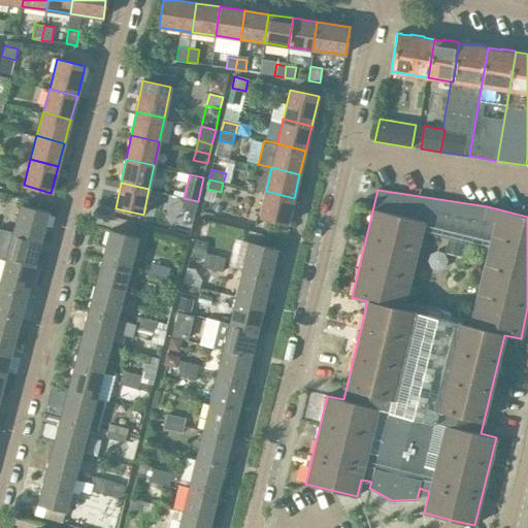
[(288,224),(294,198),(266,191),(259,218),(288,224)]
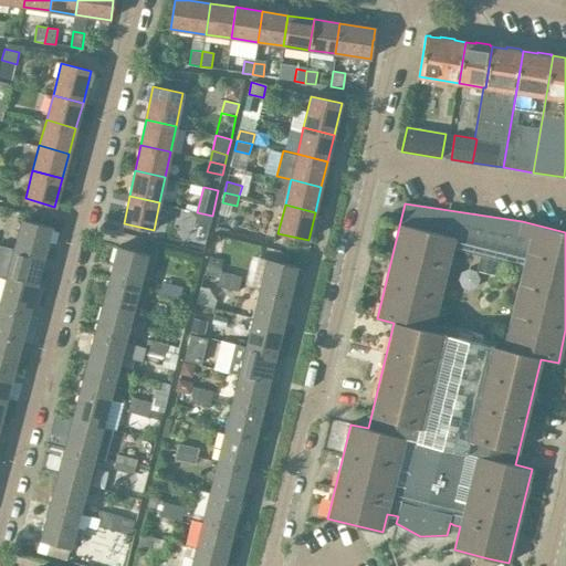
[(210,226),(212,216),(197,212),(195,222),(210,226)]
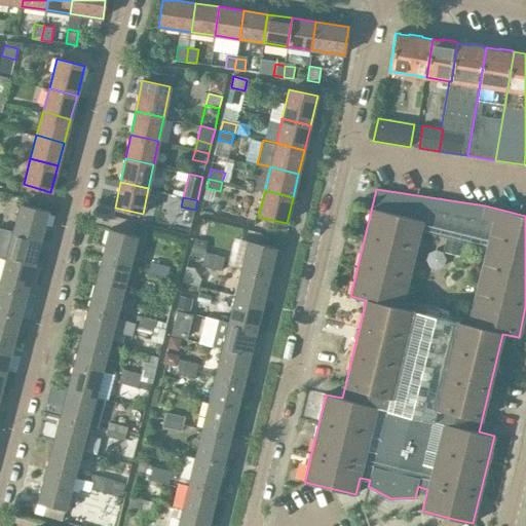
[(41,237),(48,212),(21,204),(13,230),(41,237)]
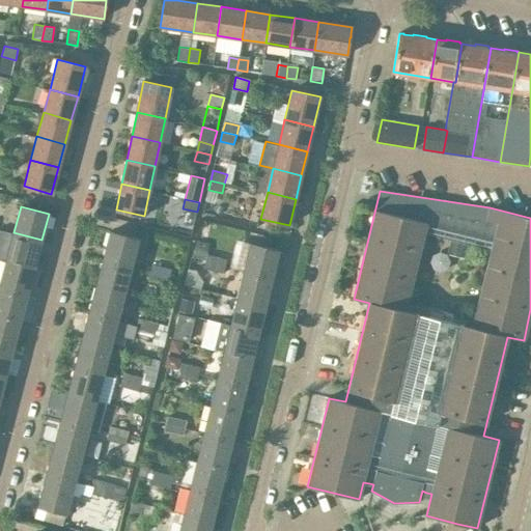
[(111,231),(104,258),(132,266),(139,239),(111,231)]
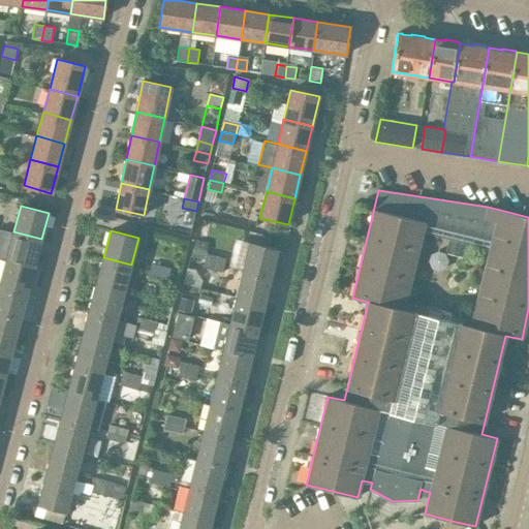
[(34,266),(41,239),(13,231),(6,258),(34,266)]
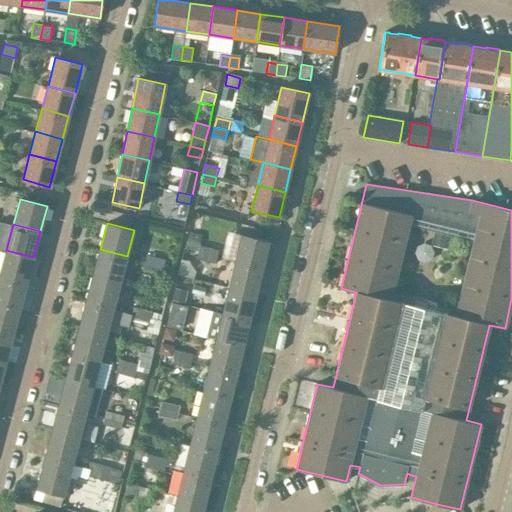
[(185,248),(200,251),(201,245),(203,236),(189,233),(185,248)]
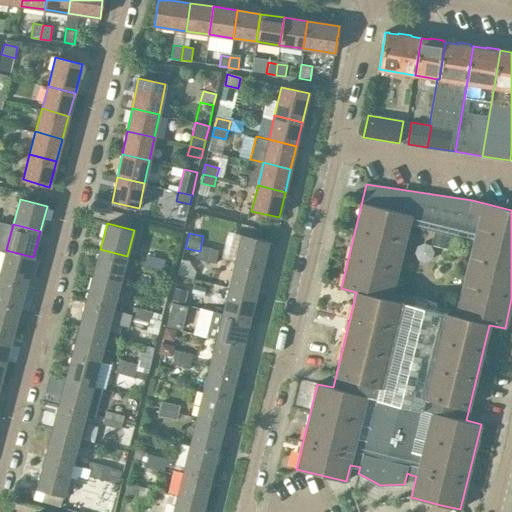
[(241,235),(235,261),(262,268),(269,241),(241,235)]
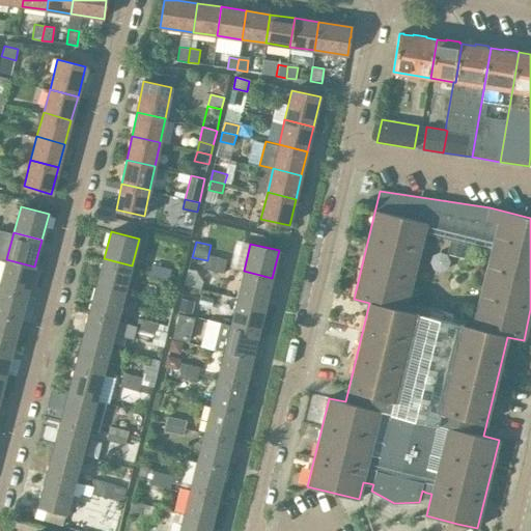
[(215,271),(218,257),(208,254),(207,260),(205,269),(215,271)]
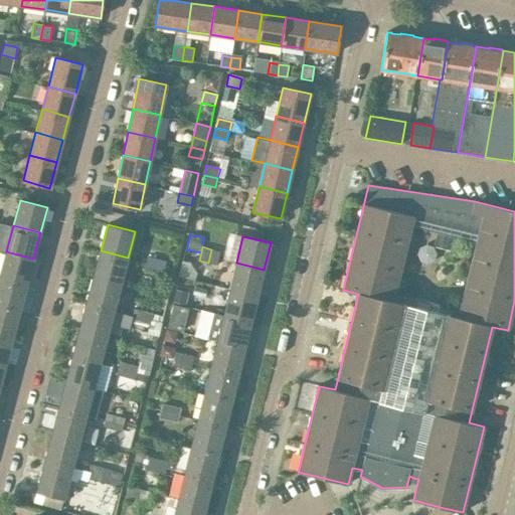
[(221,251),(211,249),(208,263),(217,265),(221,251)]
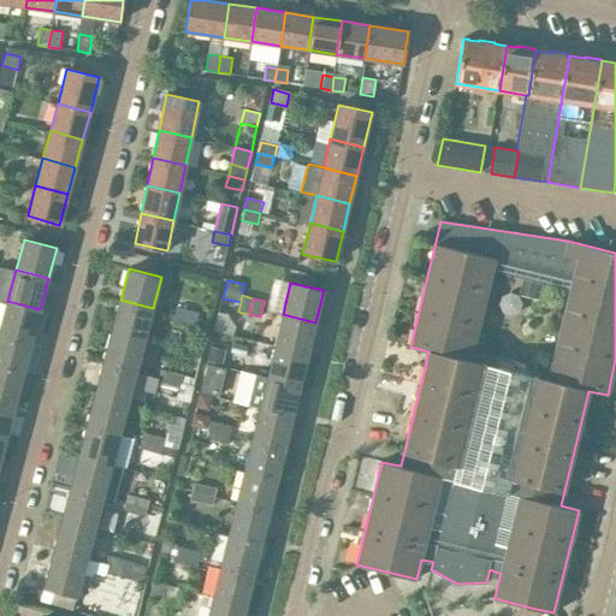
[(144,339),(153,308),(120,300),(112,331),(144,339)]
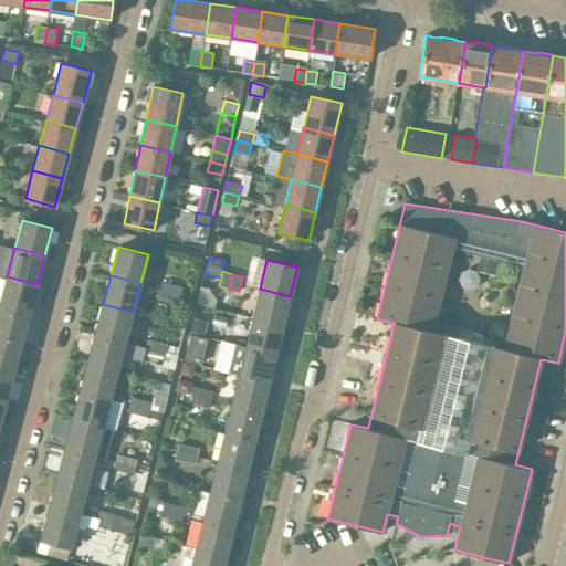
[(0,305),(29,313),(37,284),(7,276),(0,302),(0,305)]
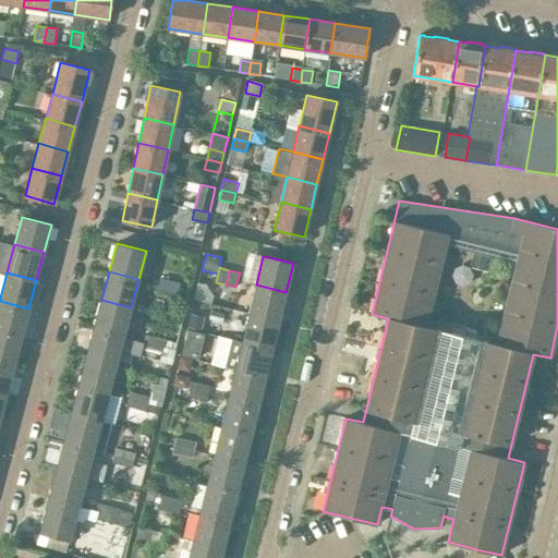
[(169,294),(173,280),(162,278),(159,292),(169,294)]
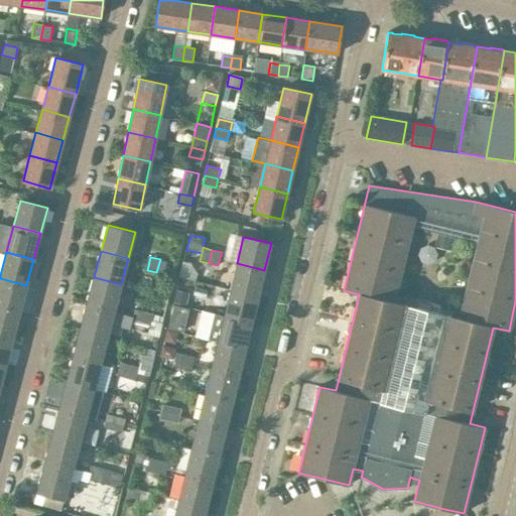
[(169,262),(160,259),(156,272),(165,275),(169,262)]
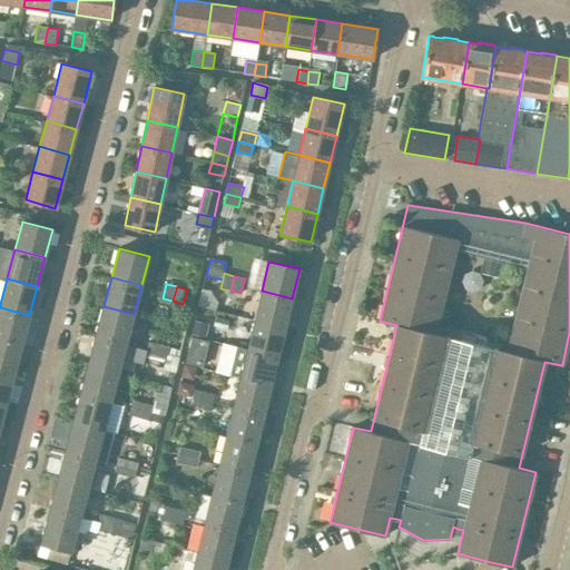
[(285,327),(292,298),(262,291),(254,320),(285,327)]
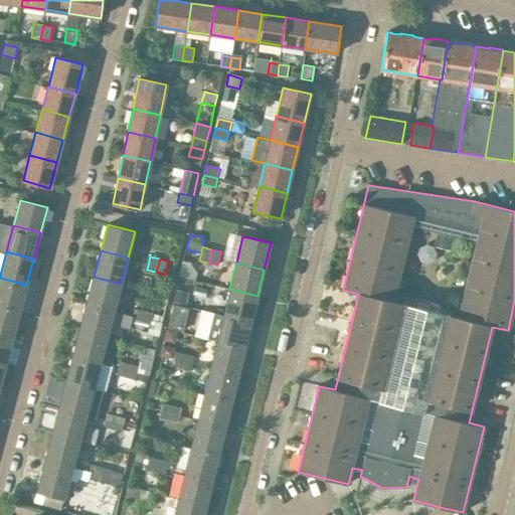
[(114,310),(121,284),(94,277),(87,302),(114,310)]
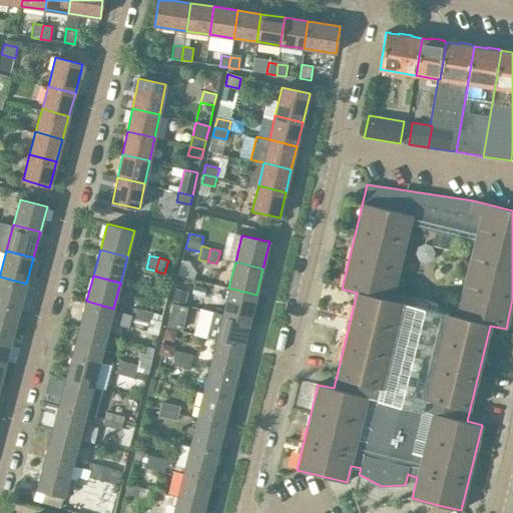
[(0,304),(19,310),(26,284),(0,277),(0,304)]
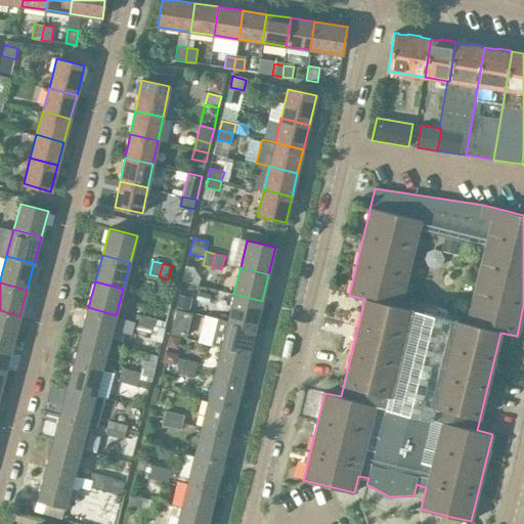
[(255,328),(262,301),(233,294),(227,320),(255,328)]
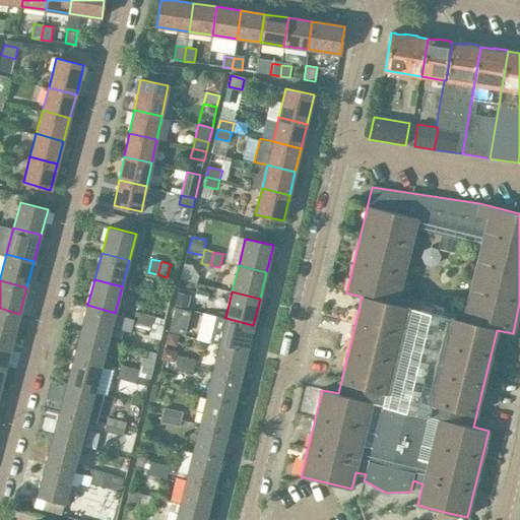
[(197,318),(200,305),(191,302),(188,315),(197,318)]
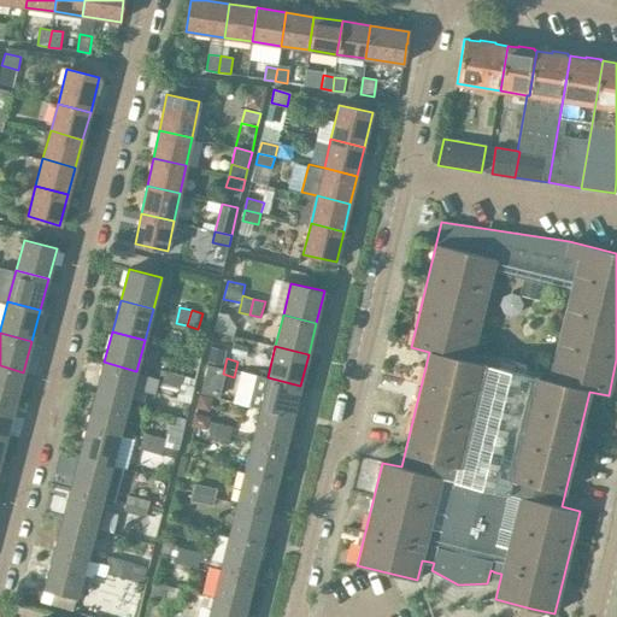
[(159,386),(162,377),(136,371),(104,362),(95,393),(128,401),(133,386),(158,393),(159,386)]
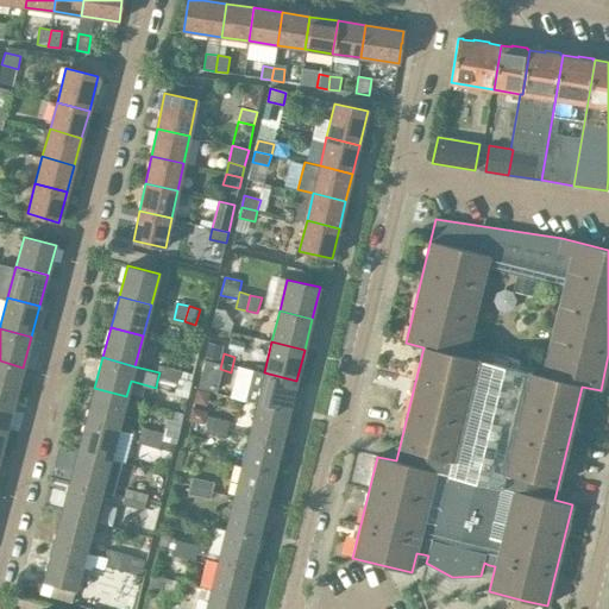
[(245,359),(234,357),(231,372),(242,375),(245,359)]
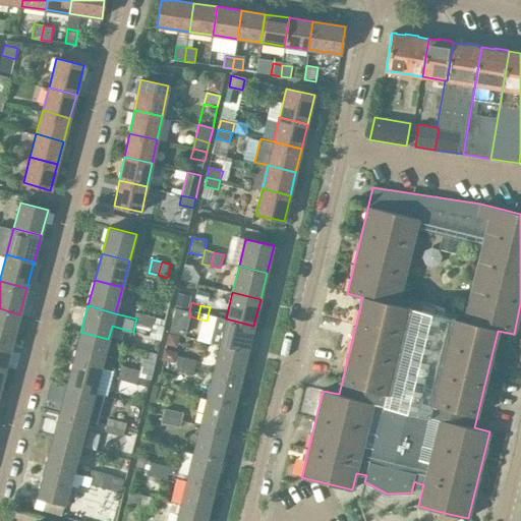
[(176,307),(170,331),(181,334),(187,310),(176,307)]
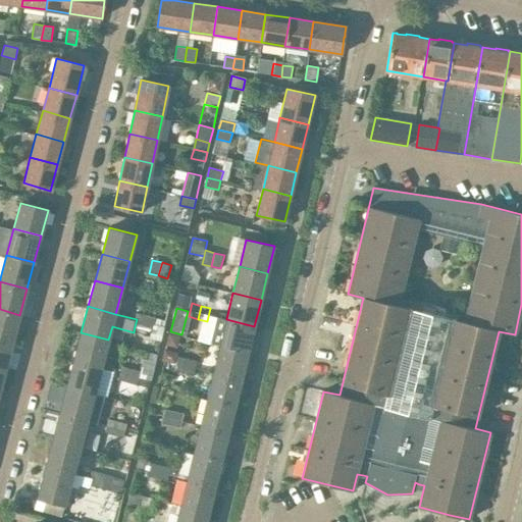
[(0,337),(13,342),(19,315),(0,309),(0,337)]
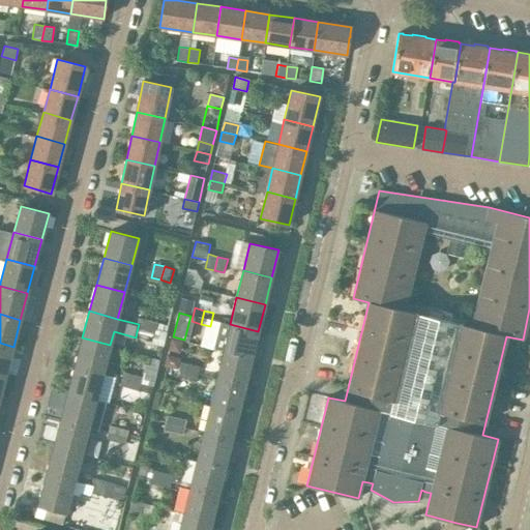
[(146,333),(150,320),(141,317),(139,324),(137,331),(146,333)]
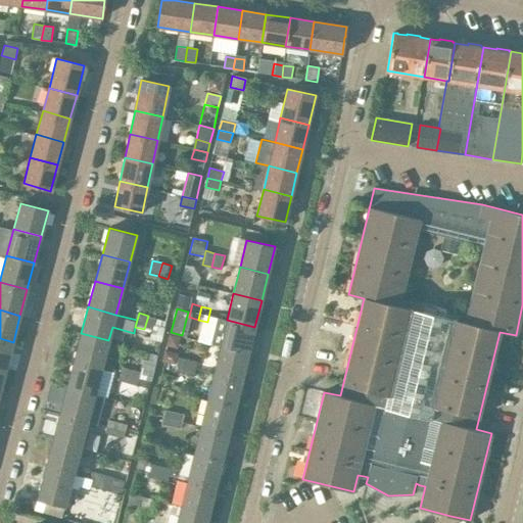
[(157,318),(148,316),(144,329),(154,332),(157,318)]
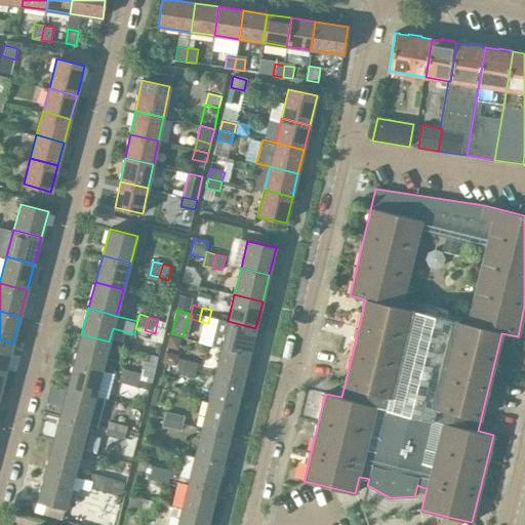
[(249,355),(255,328),(228,321),(221,348),(249,355)]
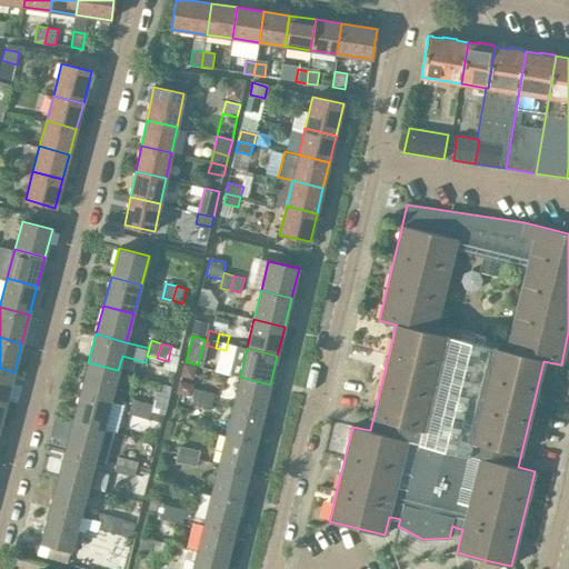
[(111,399),(118,370),(88,362),(81,391),(111,399)]
